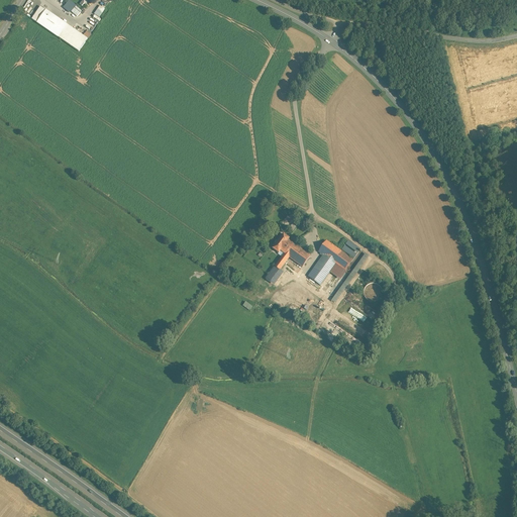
[(70,1),(64,8),(68,12),(74,4),(70,1)]
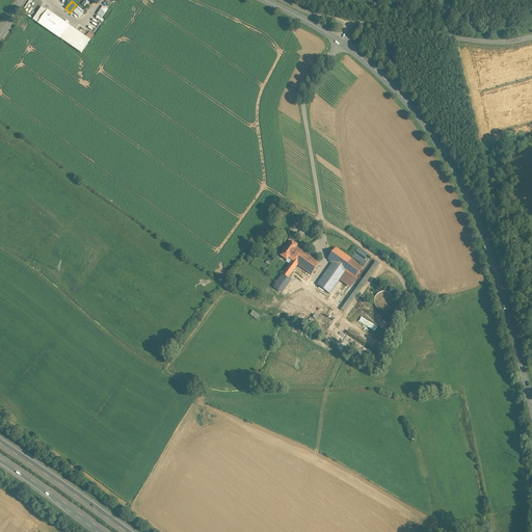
[(103,6),(97,15),(102,18),(108,9),(103,6)]
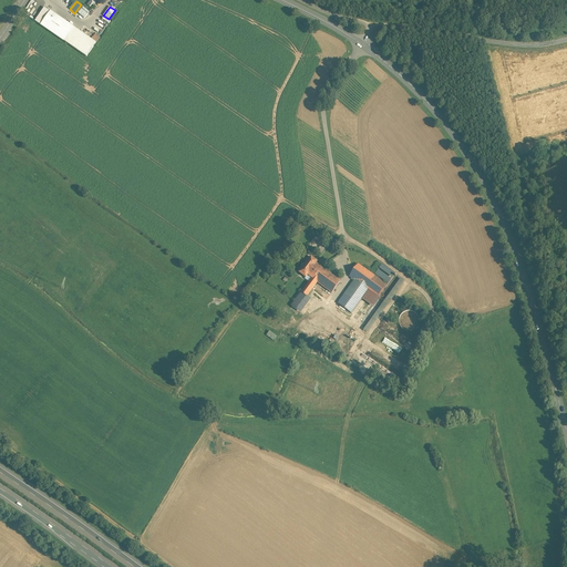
[(45,9),(37,22),(41,26),(51,12),(45,9)]
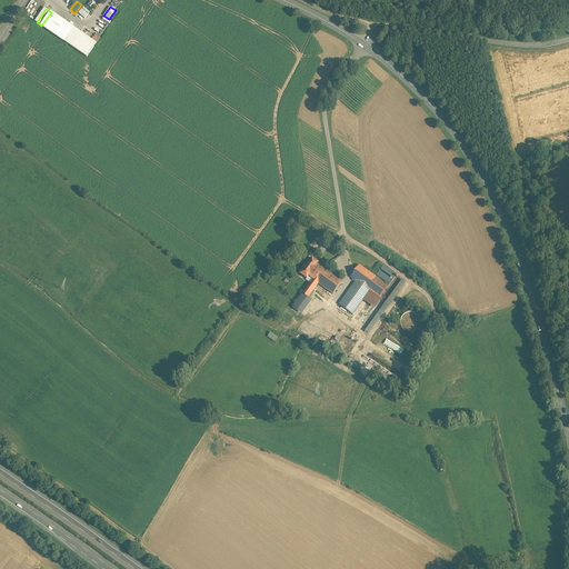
[(73,28),(51,12),(41,26),(65,41),(73,28)]
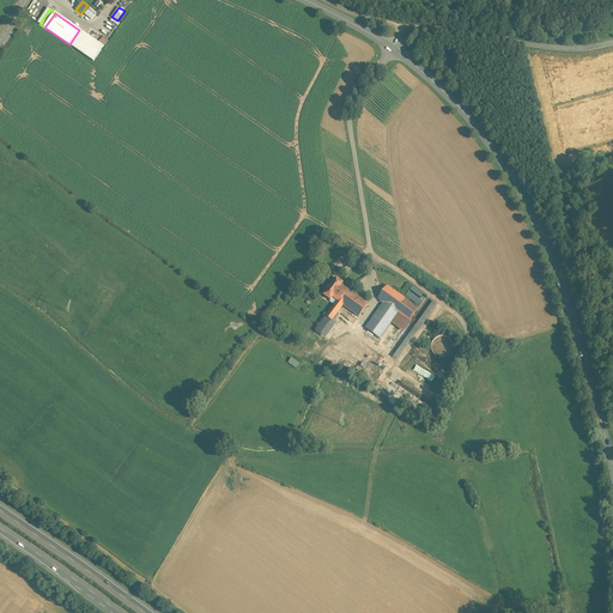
[(85,34),(79,30),(70,44),(76,48),(85,34)]
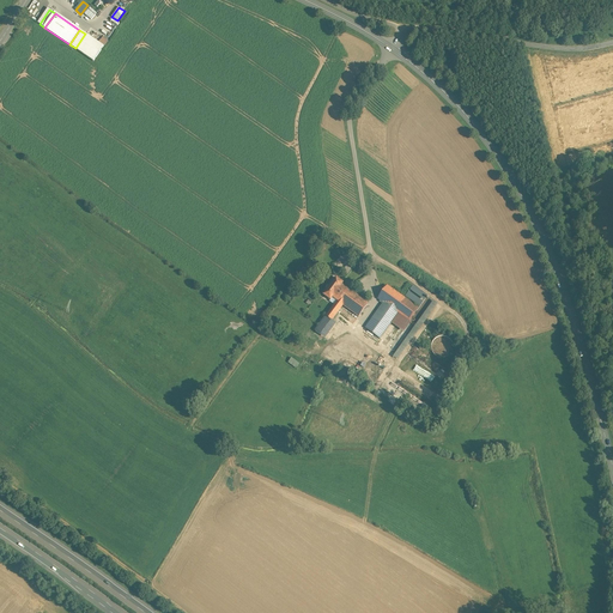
[(85,34),(76,48),(95,61),(104,47),(85,34)]
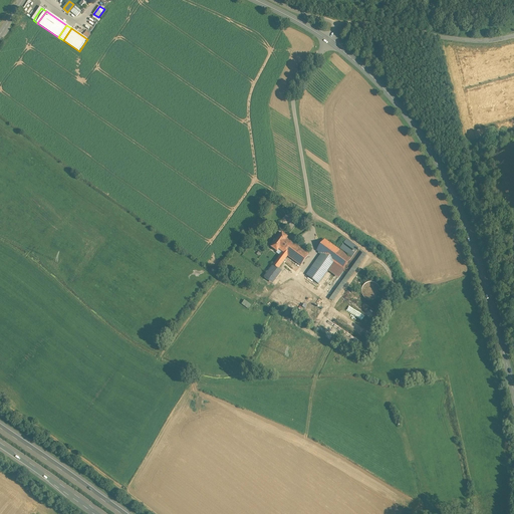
[(288,237),(282,233),(271,247),(277,252),(279,250),(283,253),(284,254),(292,243),(287,239),(288,237)]
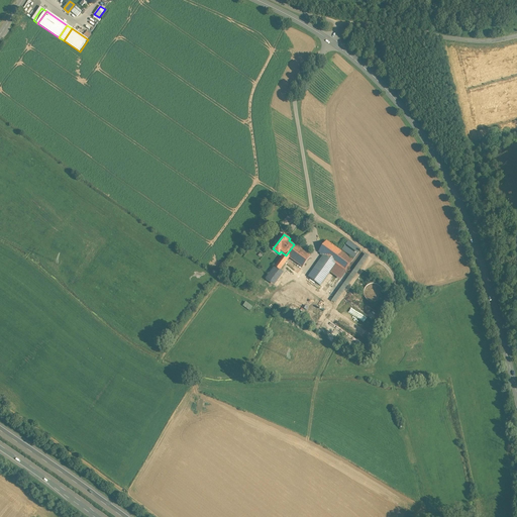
[(353,260),(326,240),(318,252),(335,265),(336,265),(345,272),(353,260)]
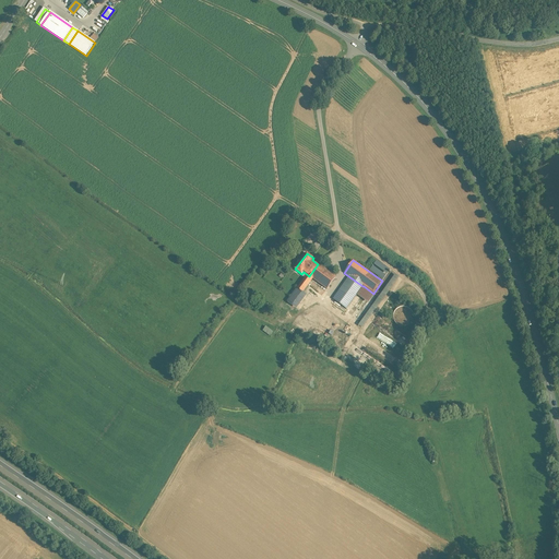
[(377,260),(369,270),(382,280),(390,270),(377,260)]
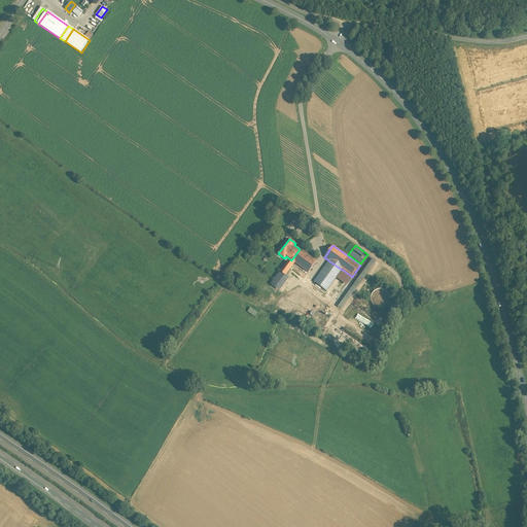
[(317,261),(300,249),(291,260),(294,262),(309,273),(317,261)]
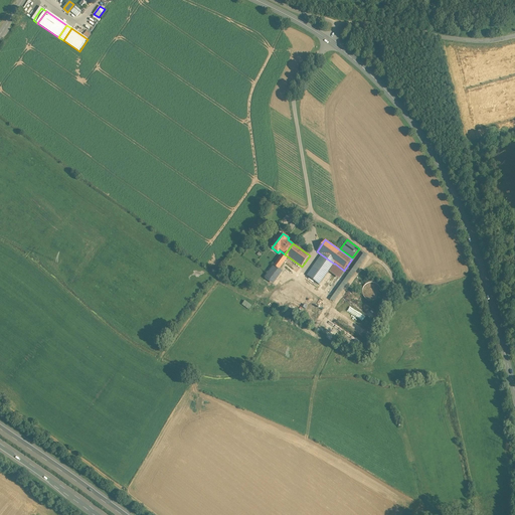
[(364,261),(368,254),(363,252),(359,258),(364,261)]
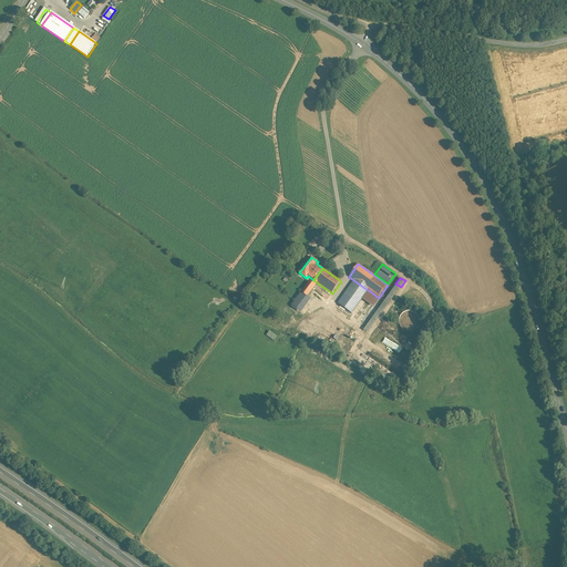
[(312,279),(296,300),(301,303),(317,282),(313,280),(312,279)]
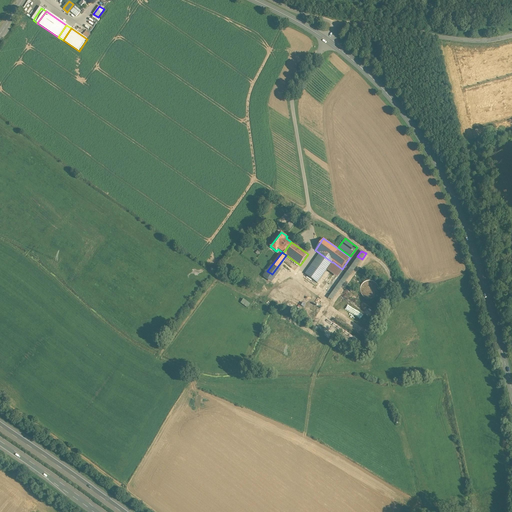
[(332,262),(320,253),(317,257),(329,266),(332,262)]
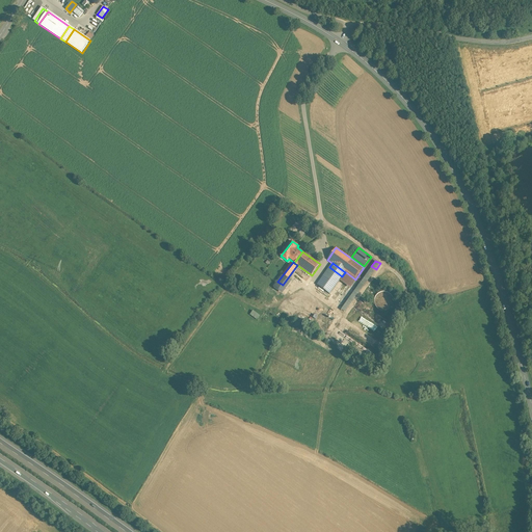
[(342,276),(329,267),(327,270),(328,271),(322,280),(321,280),(317,285),(329,294),(342,276)]
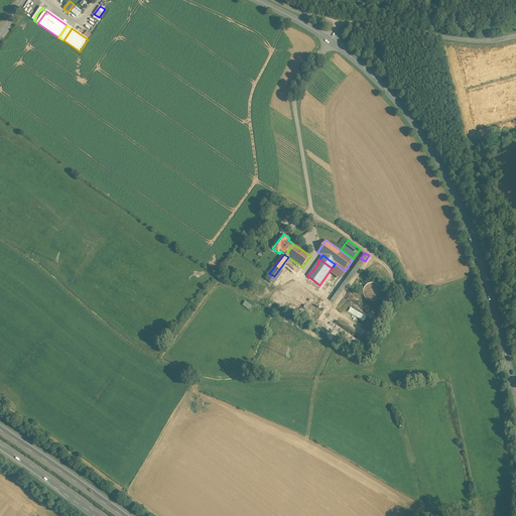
[(336,264),(335,264),(332,268),(342,275),(345,271),(336,264)]
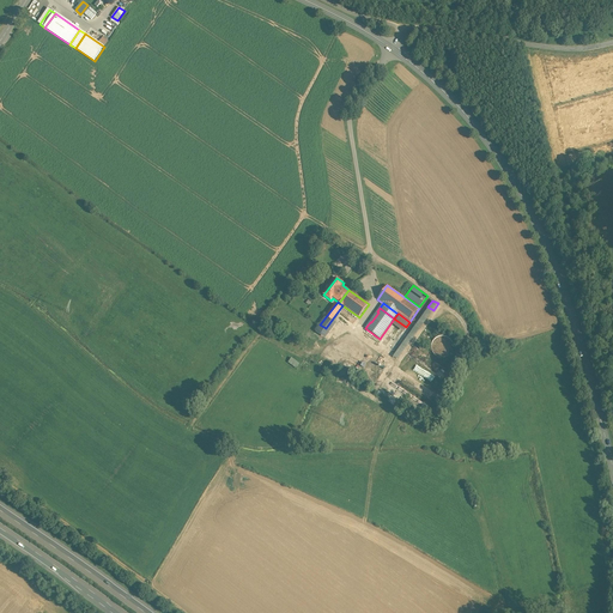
[(453,351),(454,347),(453,343),(450,339),(447,337),(442,337),(438,337),(435,339),(432,343),(431,347),(432,352),(435,354),(438,357),(443,358),(447,357),(450,354),(453,351)]
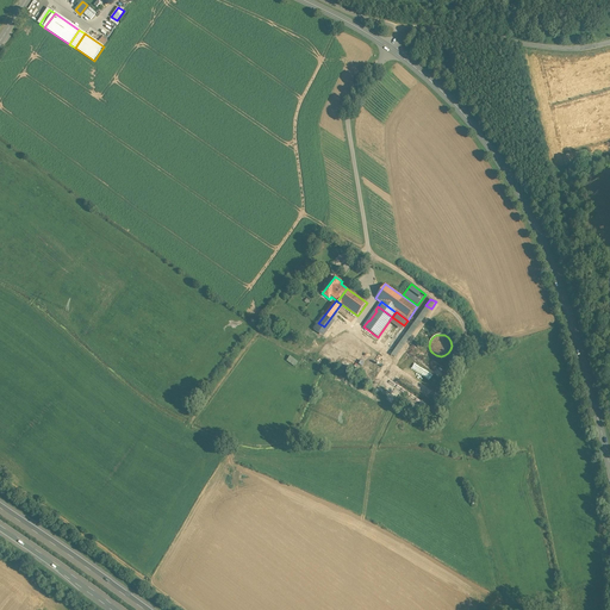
[(446,369),(408,342),(402,350),(440,378),(446,369)]
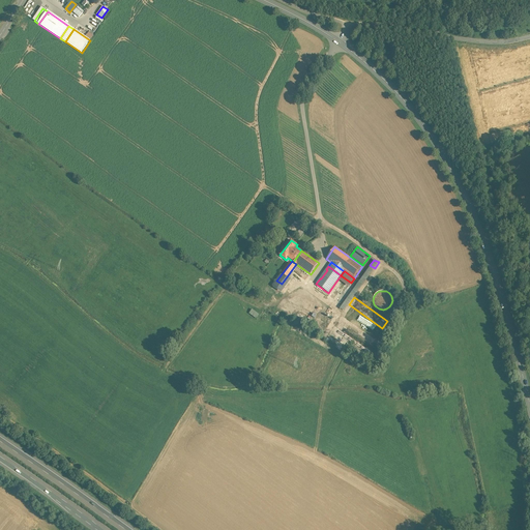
[(252,310),(248,314),(256,318),(259,314),(252,310)]
